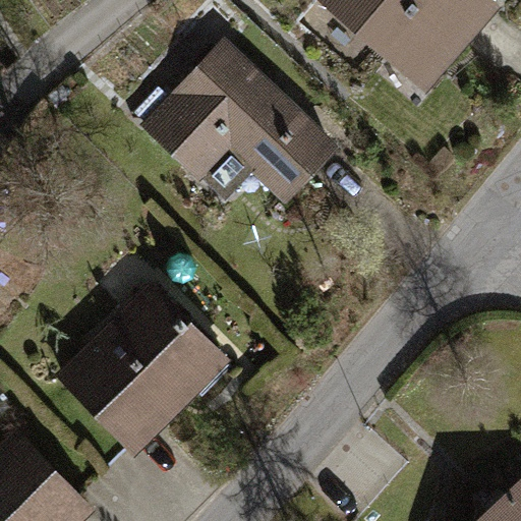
[(500,9),(488,0),(316,0),(427,94),(500,9)]
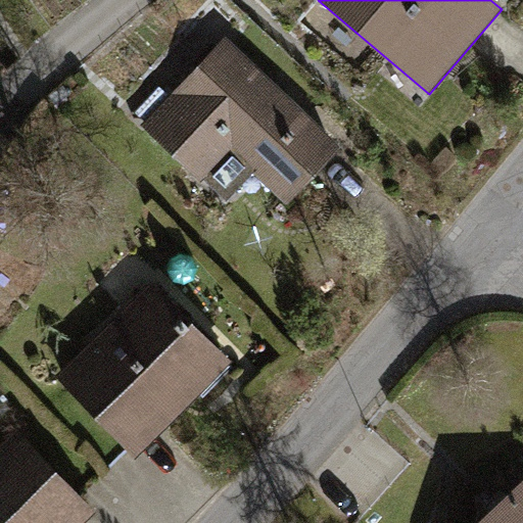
[(352,150),(229,37),(171,99),(146,124),(142,130),(222,203),(253,168),(298,208),(352,150)]
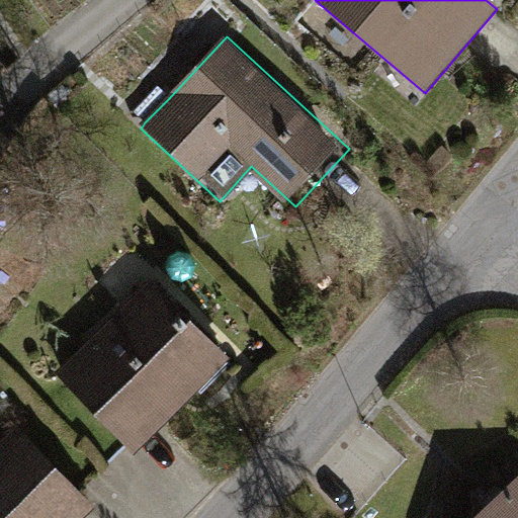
[(134,111),(145,122),(169,98),(158,87),(134,111)]
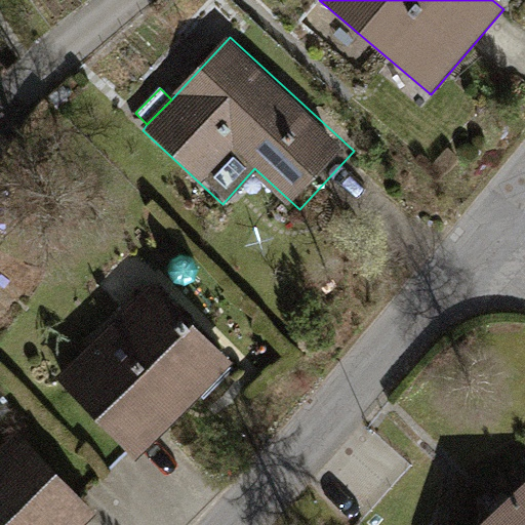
[(233,368),(154,287),(57,381),(81,405),(127,453),(135,461),(233,368)]
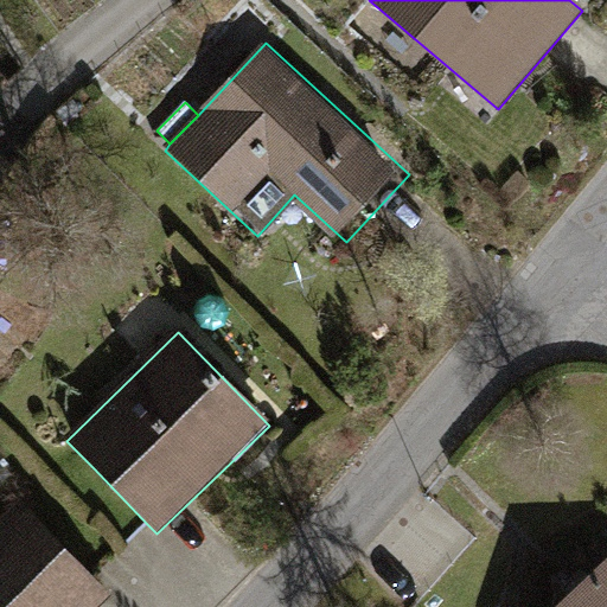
[(120,550),(147,524),(94,468),(66,494),(120,550)]
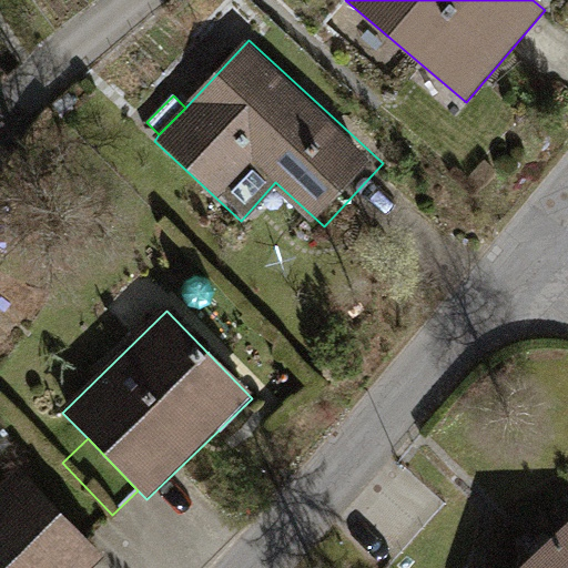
[(21,468),(0,487),(0,567),(93,567),(104,558),(88,538),(38,486),(21,468)]
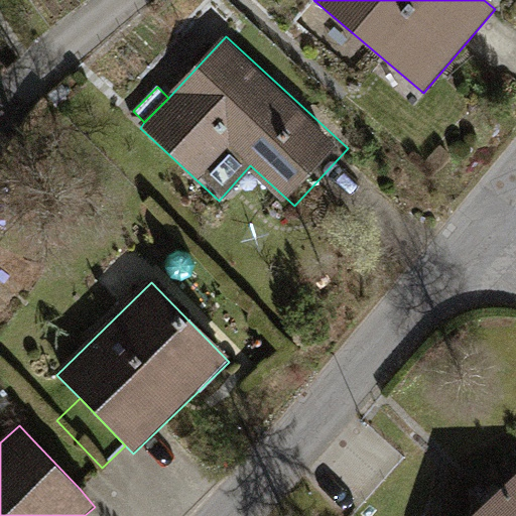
[(515,515),(515,477),(473,515),(515,515)]
